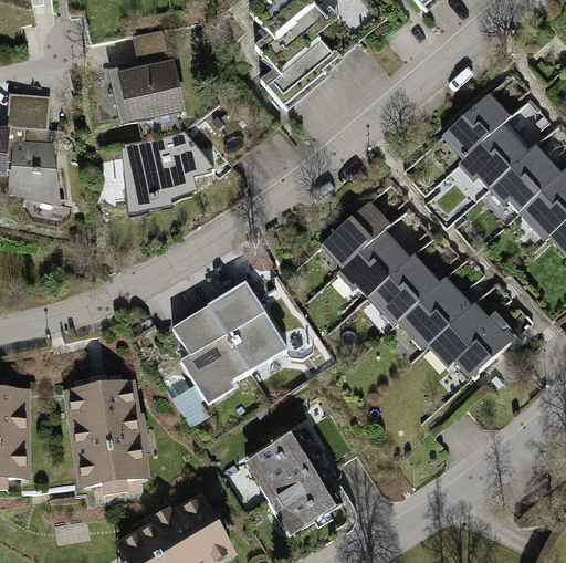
[(270,33),(257,44),(276,68),(262,80),(283,104),(332,63),(310,38),(324,25),(304,3),(307,0),(263,0),(251,10),(270,33)]
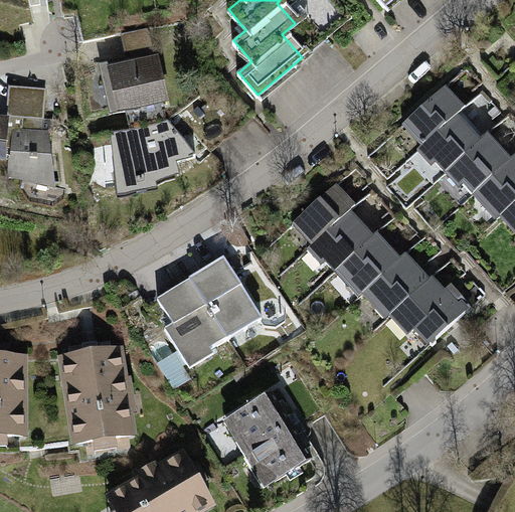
[(121,32),(127,60),(144,56),(145,61),(156,58),(149,26),(121,32)]
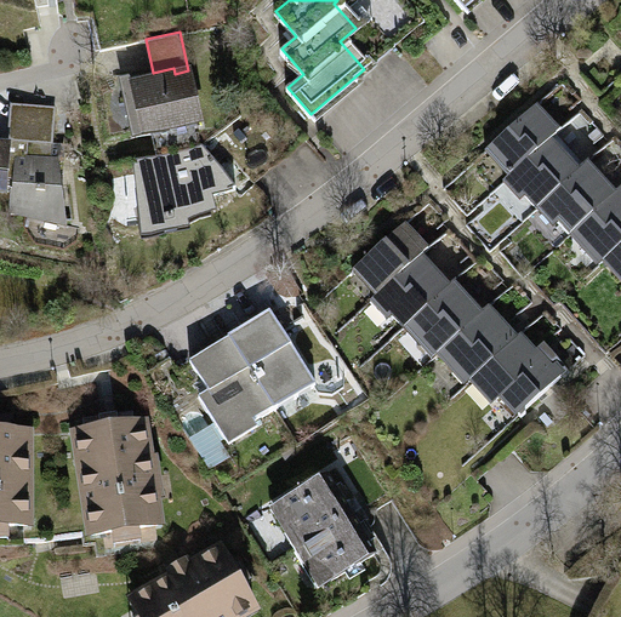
[(153,73),(124,79),(135,133),(166,126),(171,149),(198,143),(193,118),(198,116),(188,70),(175,74),(174,68),(153,73)]
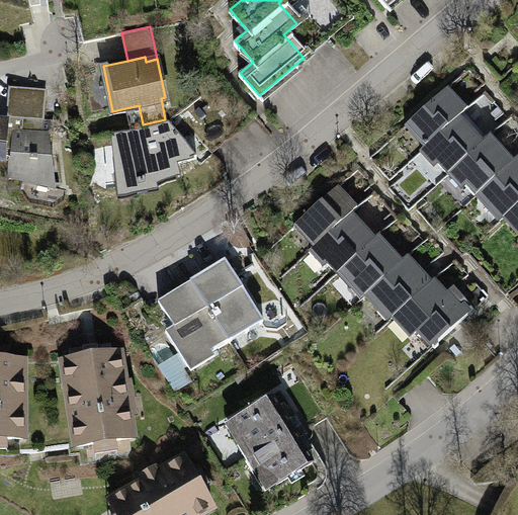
[(444,89),(464,110),(468,106),(448,84),(444,89)]
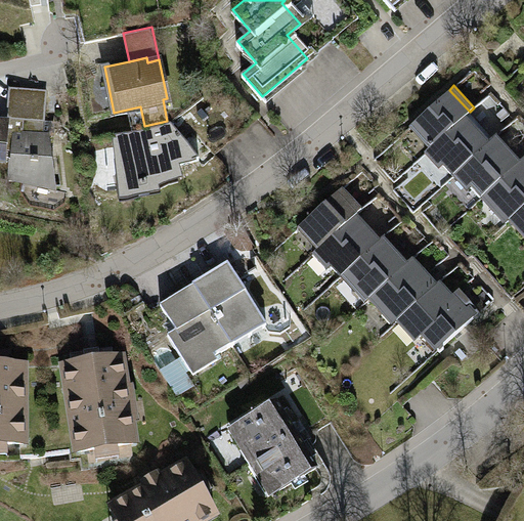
[(415,122),(434,143),(465,115),(470,112),(449,90),(415,122)]
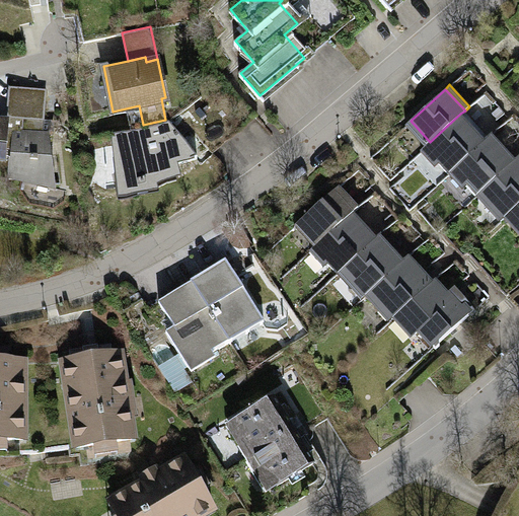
[(3,119),(0,118),(0,157),(5,157),(6,134),(15,131),(22,131),(23,118),(45,119),(46,103),(16,101),(15,116),(3,116),(3,119)]
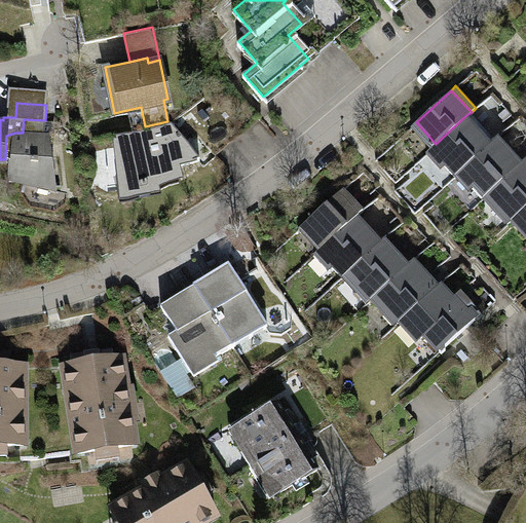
[(491,142),(495,138),(472,112),(466,115),(491,142)]
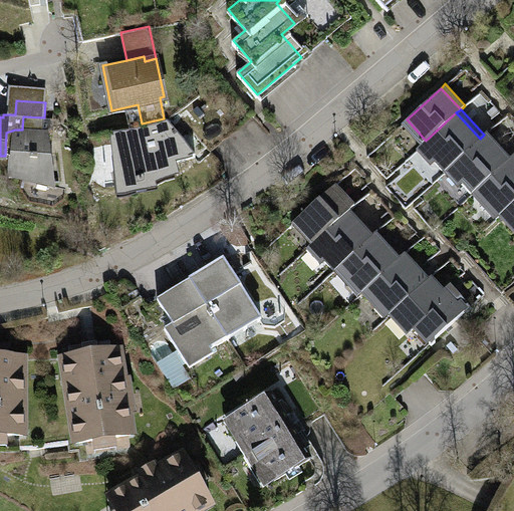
[(445,171),(449,167),(480,139),(456,112),(426,141),(421,145),(435,160),(445,171)]
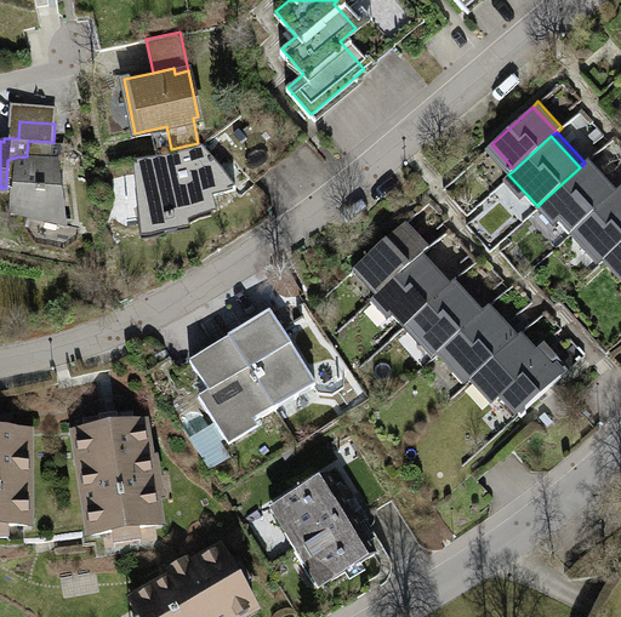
[(7,160),(6,188),(12,188),(11,211),(66,221),(58,158),(53,158),(53,142),(28,141),(27,156),(18,156),(7,160)]
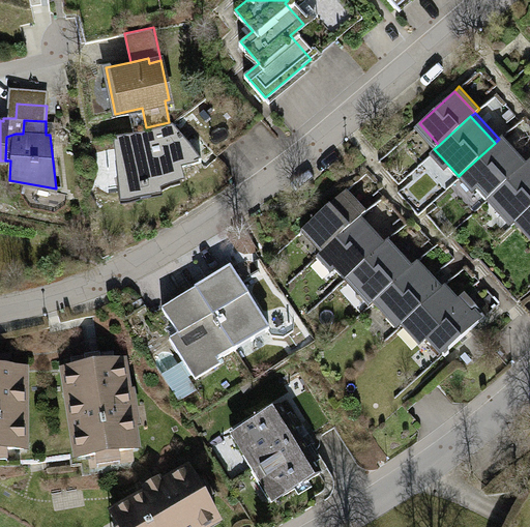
[(146,127),(117,134),(119,156),(124,180),(126,188),(172,179),(172,174),(178,173),(181,172),(180,164),(202,159),(173,121),(169,122),(146,127)]
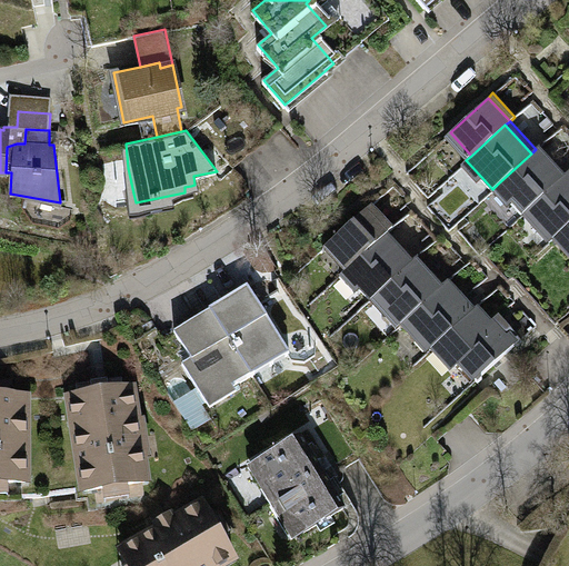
[(445,137),(466,160),(471,156),(450,132),(445,137)]
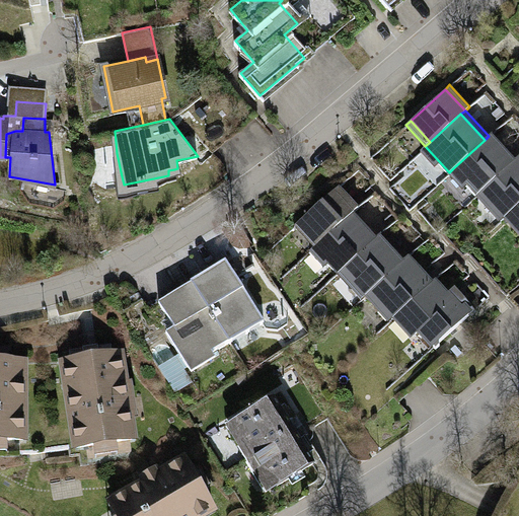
[(512,162),(516,158),(493,133),(489,136),(512,162)]
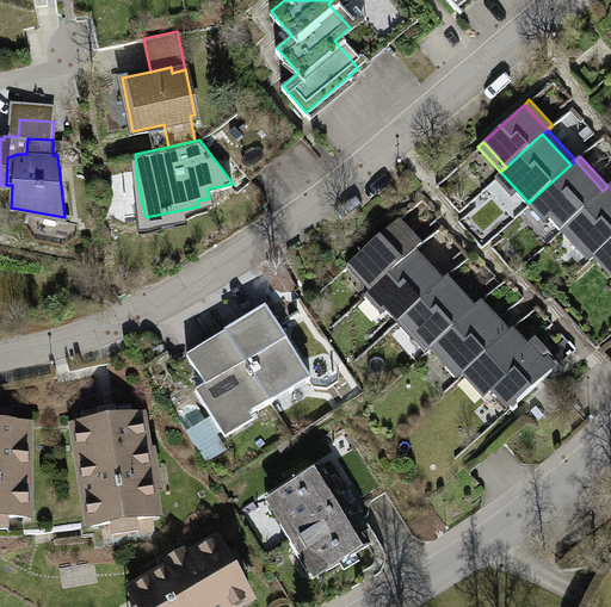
[(561,229),(566,224),(603,191),(575,160),(571,165),(534,198),(549,216),(561,229)]
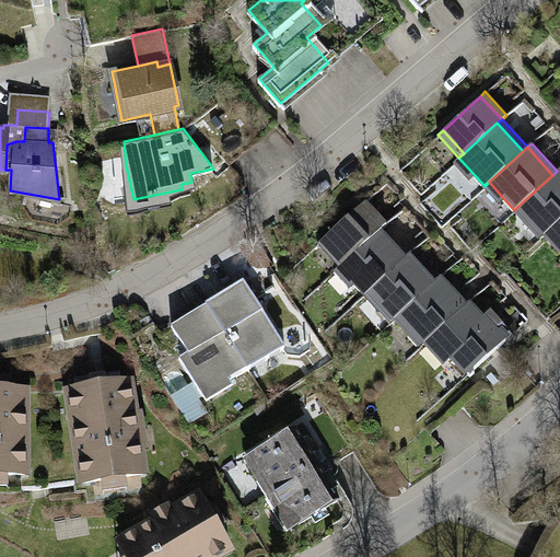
[(469,178),(474,174),(458,158),(454,162),(469,178)]
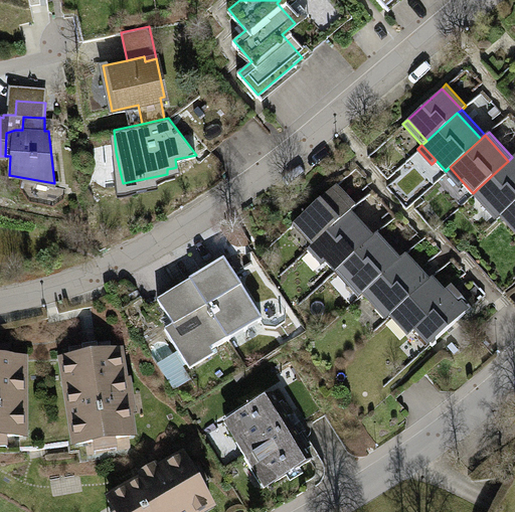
[(500,215),(505,211),(514,201),(514,160),(512,157),(508,161),(477,189),(500,215)]
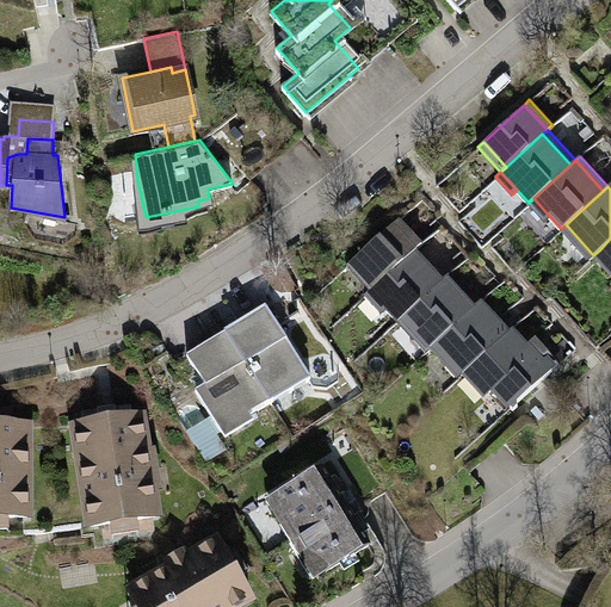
[(544,220),(549,216),(534,198),(529,203),(544,220)]
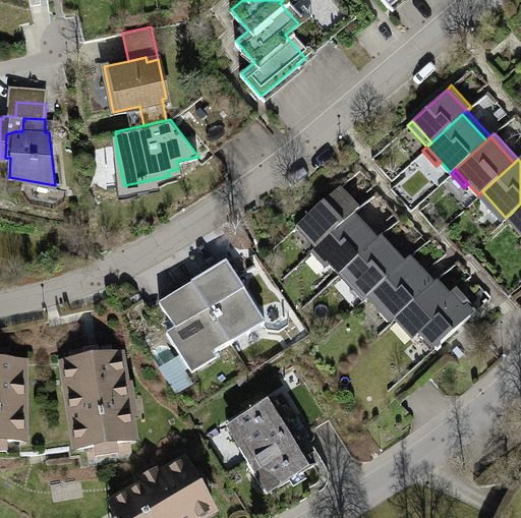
[(124,185),(122,177),(115,178),(119,197),(160,188),(159,182),(177,179),(175,170),(169,171),(169,176),(124,185)]
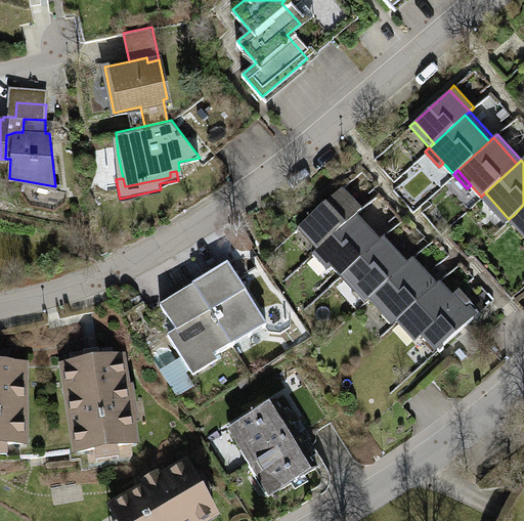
[(338,190),(357,212),(361,208),(342,186),(338,190)]
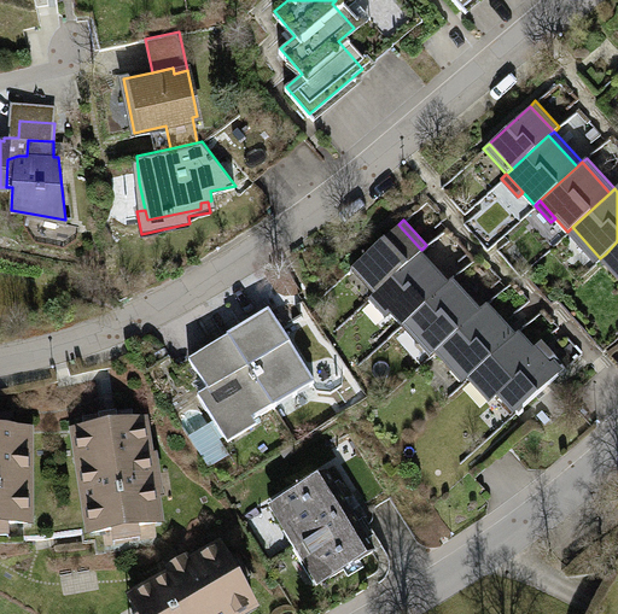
[(356,262),(379,287),(415,255),(421,250),(398,224),(356,262)]
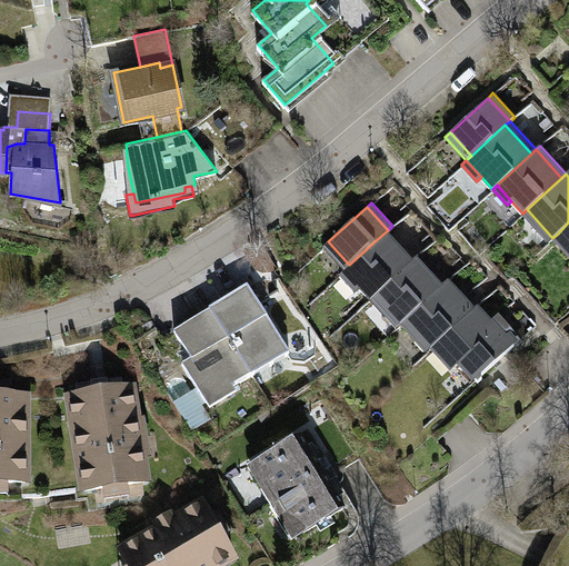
[(549,242),(552,238),(527,209),(522,214),(549,242)]
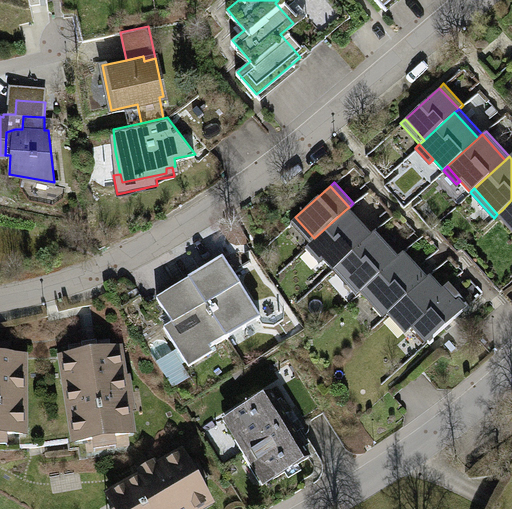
[(511,200),(502,210),(511,221),(511,200)]
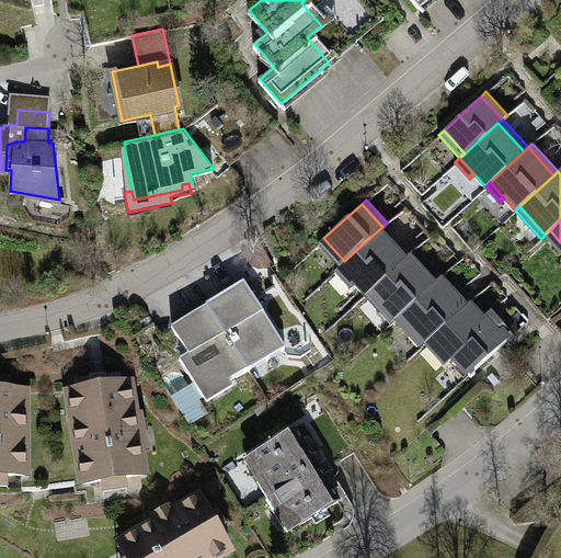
[(403,260),(408,255),(382,227),(377,231),(403,260)]
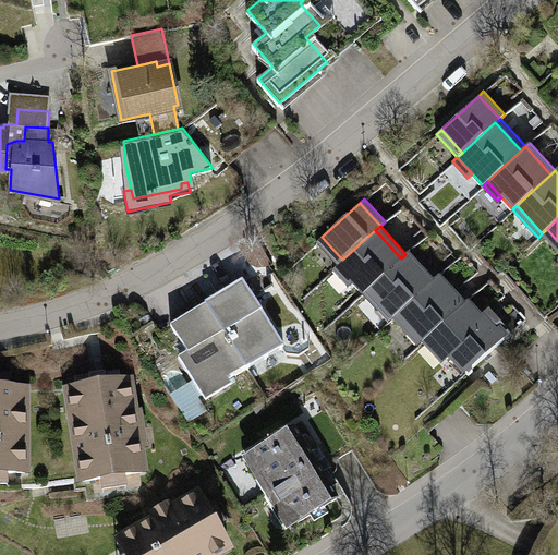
[(557,251),(557,241),(547,229),(542,233),(557,251)]
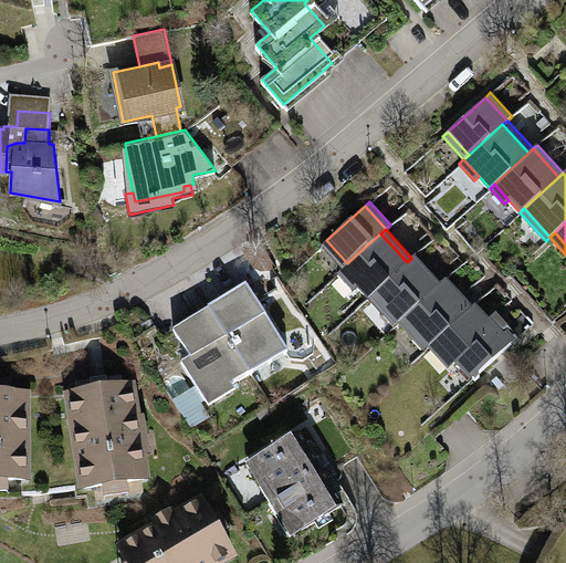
[(368,296),(373,292),(407,262),(380,233),(347,263),(343,268),(357,284),(368,296)]
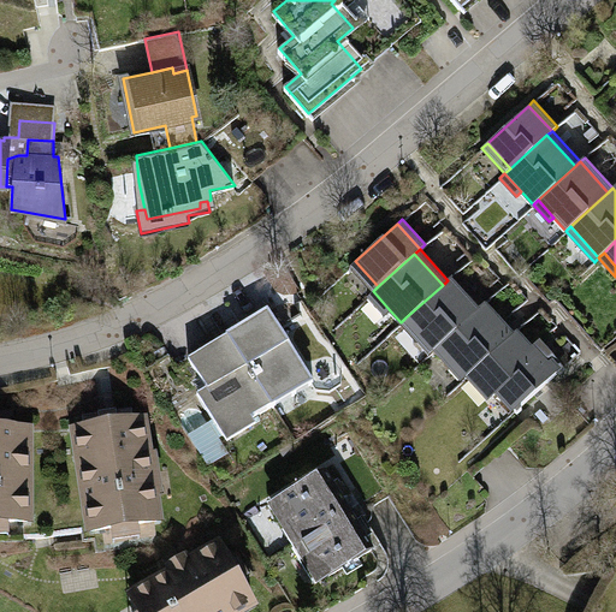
[(350,266),(373,291),(378,286),(355,261),(350,266)]
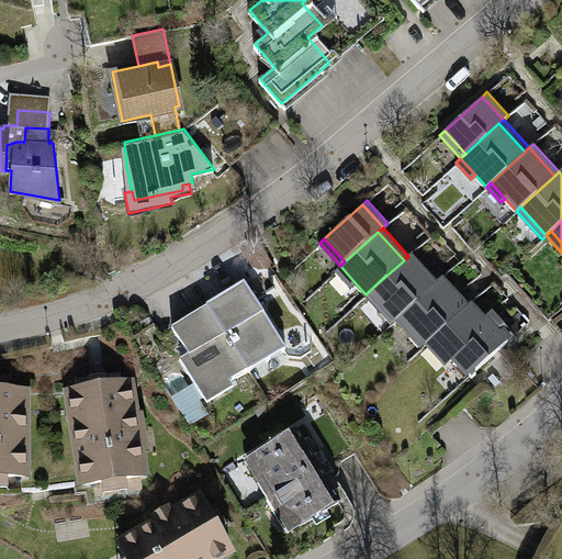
[(434,284),(438,280),(413,252),(408,256),(434,284)]
